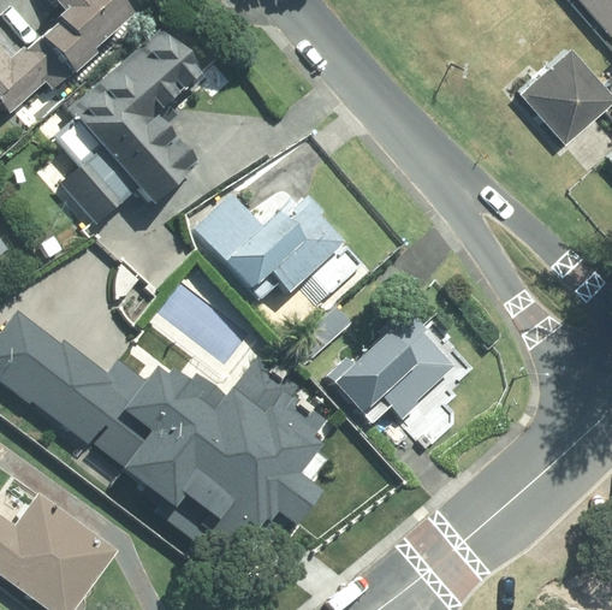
[(0,43),(0,98),(12,112),(47,81),(55,88),(72,72),(76,76),(97,57),(95,53),(135,18),(124,5),(130,0),(55,0),(59,4),(58,6),(66,16),(28,51),(25,48),(12,58),(0,43)]
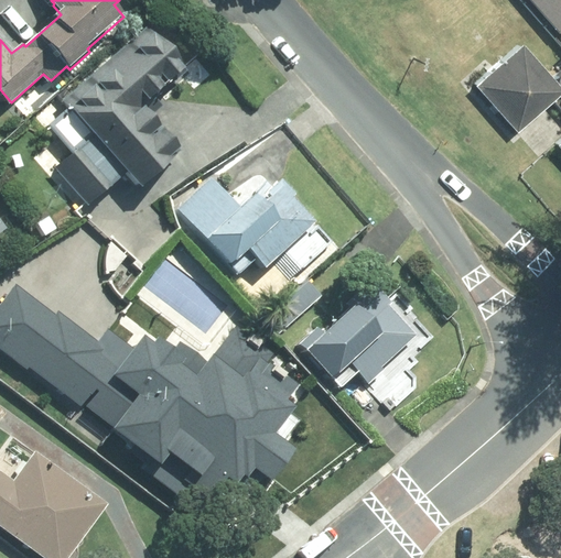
[(528,0),(556,31),(560,26),(560,0),(528,0)]
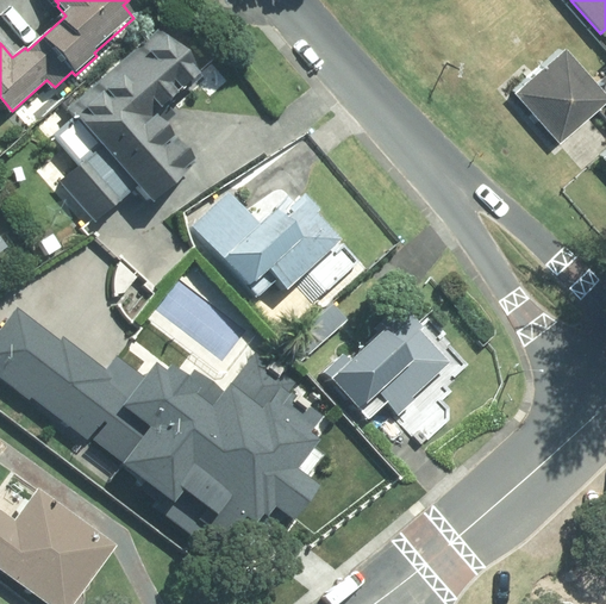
[(64,101),(48,117),(58,128),(55,131),(75,153),(95,135),(154,201),(210,151),(168,105),(201,76),(163,33),(74,112),(64,101)]
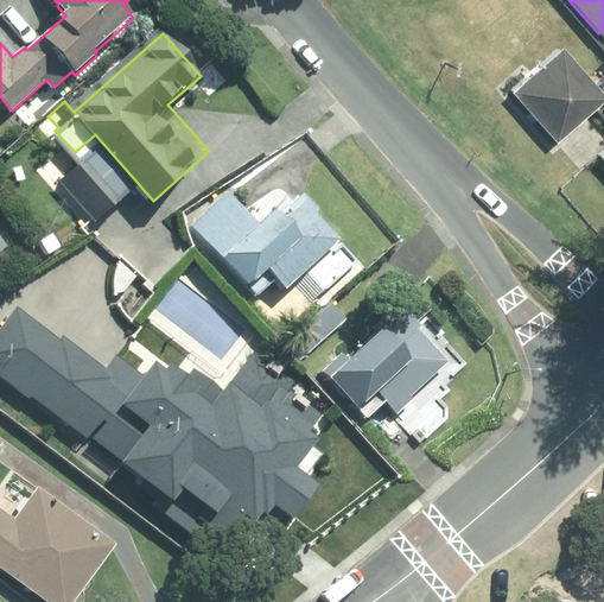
[(509,88),(554,139),(603,96),(603,94),(559,44),(509,88)]
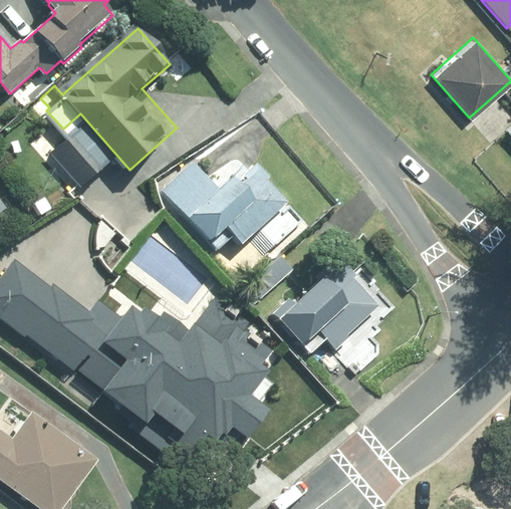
[(24,109),(32,120),(43,112),(35,101),(24,109)]
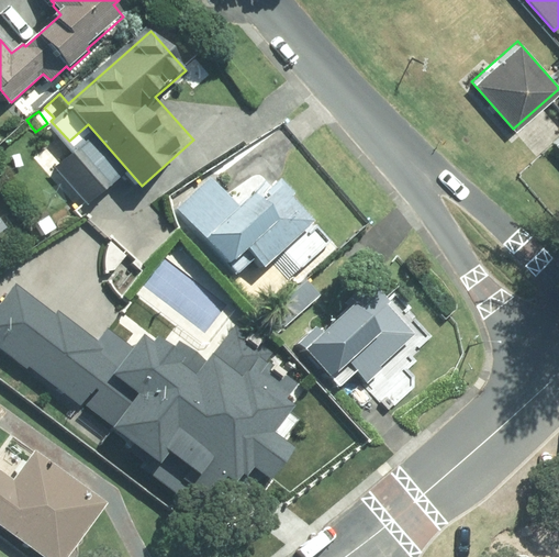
[(212,177),(178,208),(231,266),(249,249),(265,267),(288,246),(305,266),(334,240),(315,221),(292,197),(294,195),(282,180),(259,201),(253,195),(239,207),(212,177)]
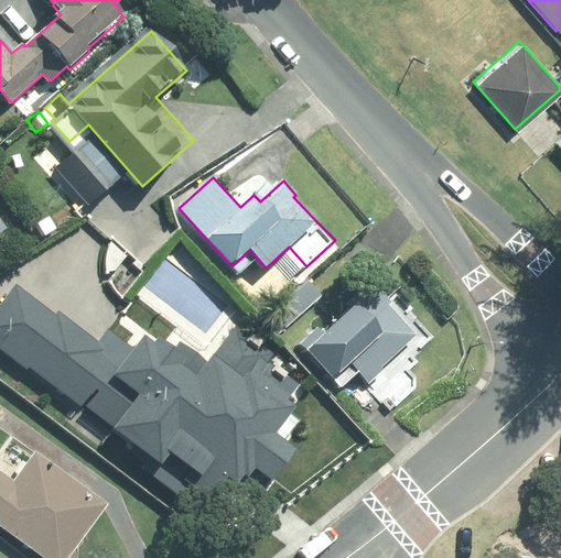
[(312,279),(267,318),(280,334),(324,294),(312,279)]
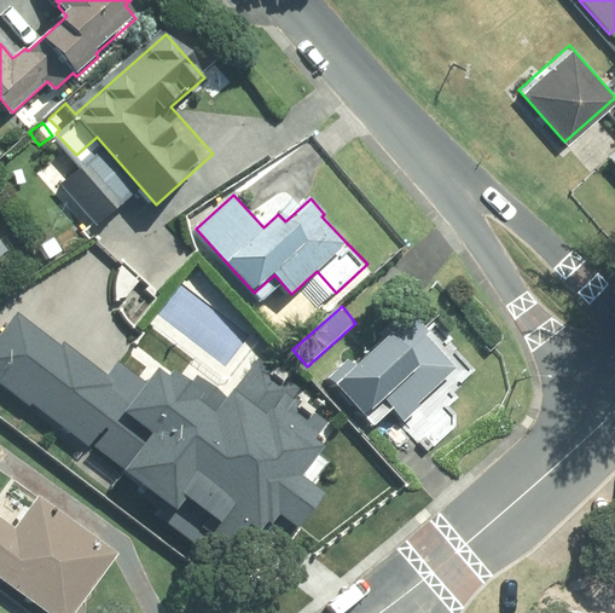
[(10,310),(0,322),(0,381),(88,445),(77,461),(220,562),(243,531),(254,539),(267,520),(291,538),(318,501),(294,484),(315,452),(305,445),(323,420),(249,368),(226,399),(198,380),(183,400),(120,356),(104,377),(10,310)]
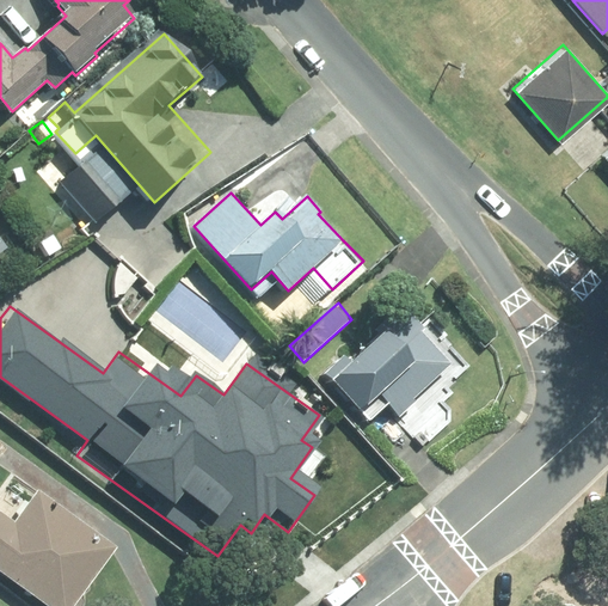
[(380,326),(387,335),(356,362),(347,353),(325,372),(370,422),(391,404),(401,416),(416,404),(425,416),(456,387),(450,381),(473,362),(433,318),(425,325),(413,312),(403,320),(395,312),(380,326)]
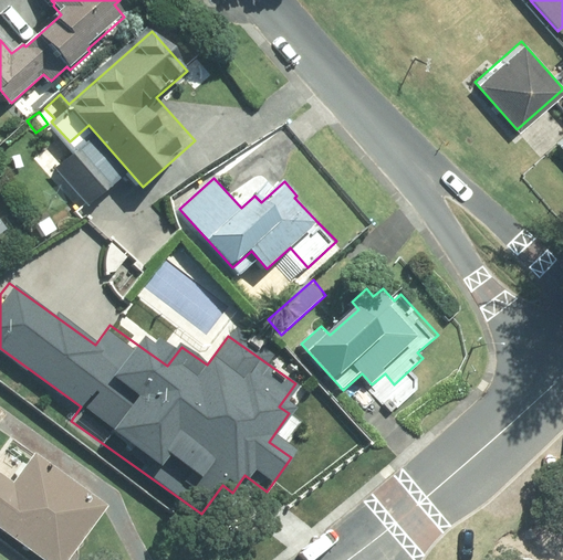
[(0,526),(45,559),(69,559),(108,507),(37,454),(28,465),(24,462),(17,473),(20,475),(14,484),(0,472),(0,526)]
